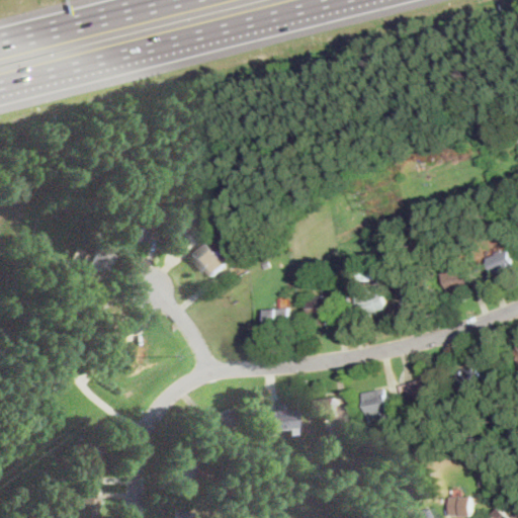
[(142,182),(140,192),(134,191),(135,181),(142,182)]
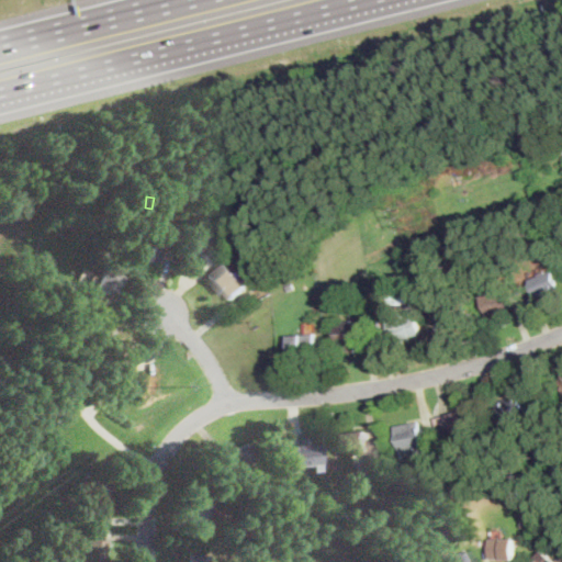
[(512,224),(503,227),(499,217),(508,214),(512,224)]
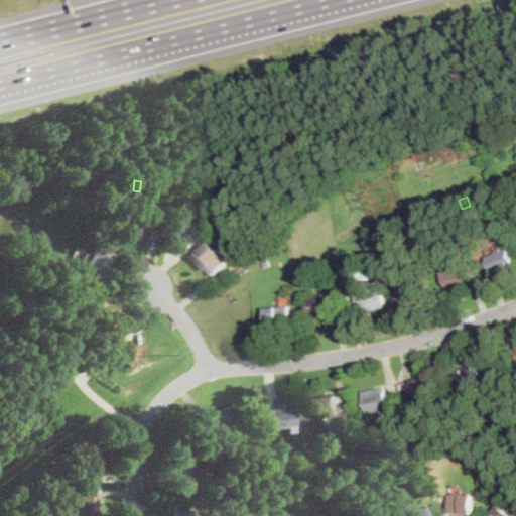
[(191,204),(188,209),(180,204),(184,199),(191,204)]
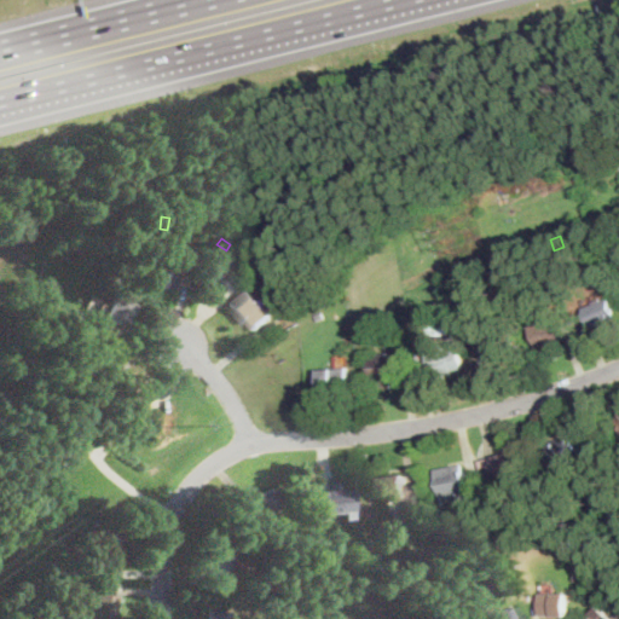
[(504,253),(496,256),(493,248),(502,244),(504,253)]
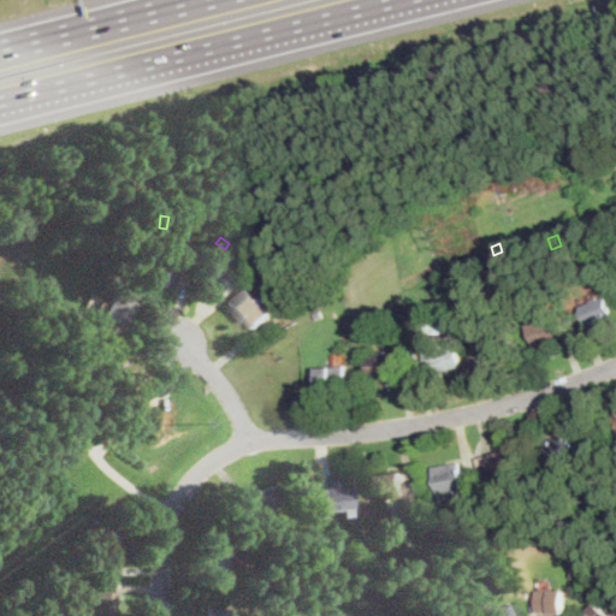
[(485,291),(477,295),(473,286),(481,283),(485,291)]
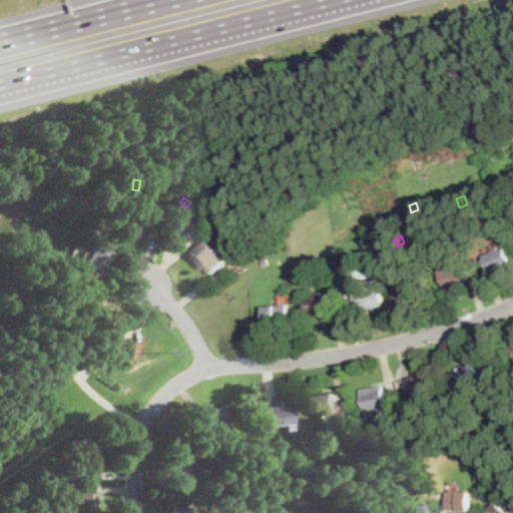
[(208,241),(215,248),(219,245),(224,250),(219,254),(226,262),(213,275),(206,268),(205,269),(199,263),(193,255),(208,241)]
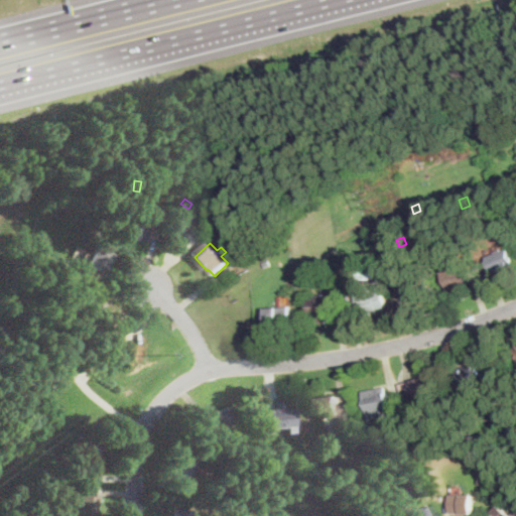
[(108,264),(103,272),(87,263),(98,244),(115,253),(108,264)]
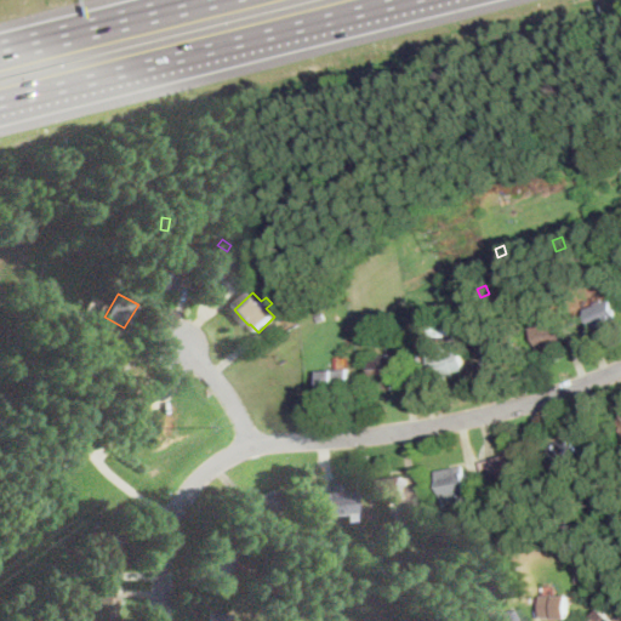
[(451,300),(444,303),(442,297),(449,294),(451,300)]
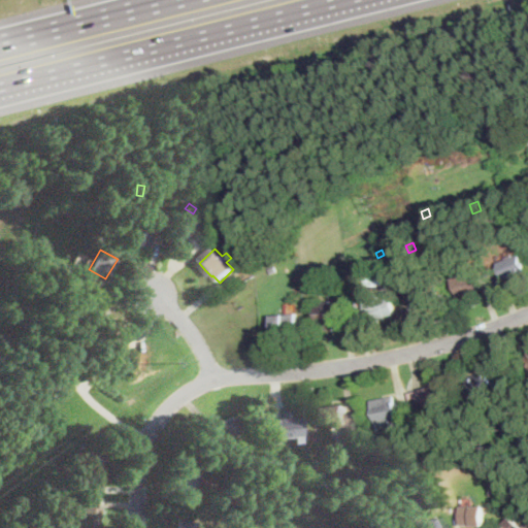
[(527,271),(505,281),(498,263),(522,253),(527,268),(527,271)]
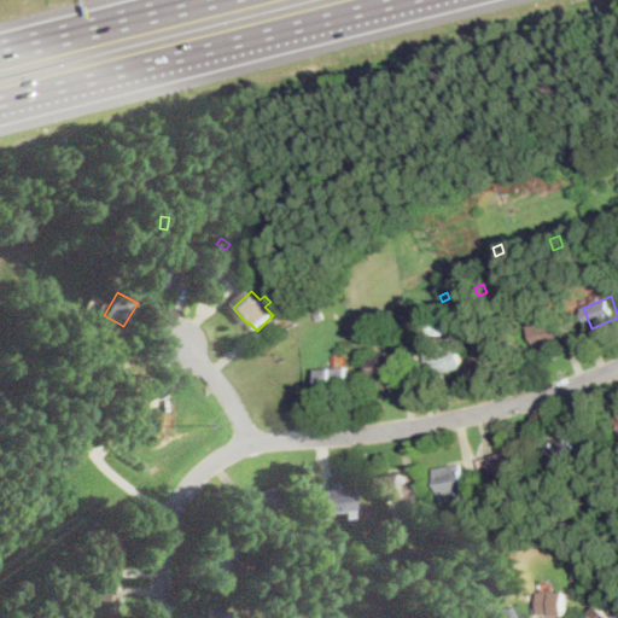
[(65,321),(51,318),(53,309),(66,313),(65,321)]
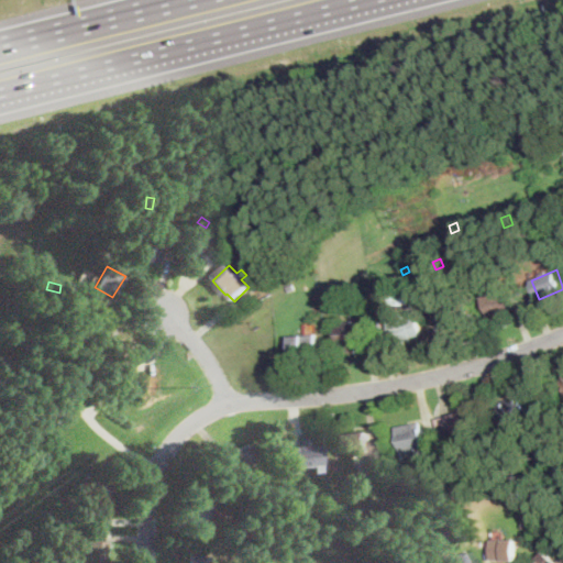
[(494,291),(496,296),(506,291),(514,309),(493,318),(484,296),(494,291)]
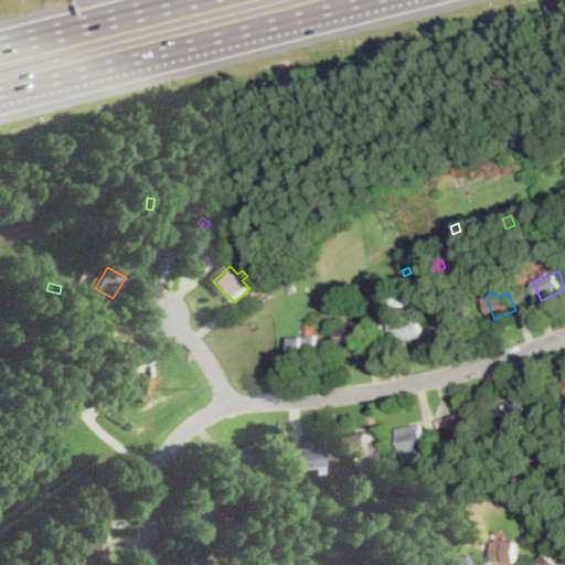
[(409,312),(411,319),(419,318),(423,337),(414,338),(415,342),(395,345),(391,324),(402,321),(400,315),(409,312)]
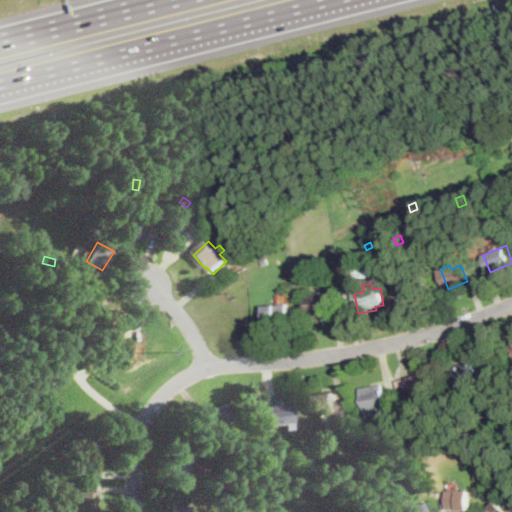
[(322,317),(312,318),(309,296),(331,293),(334,315),(322,317)]
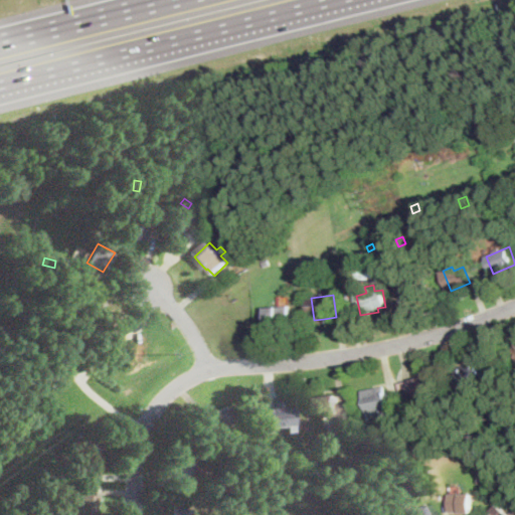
[(280,324),(269,326),(267,309),(289,306),(291,323),(280,324)]
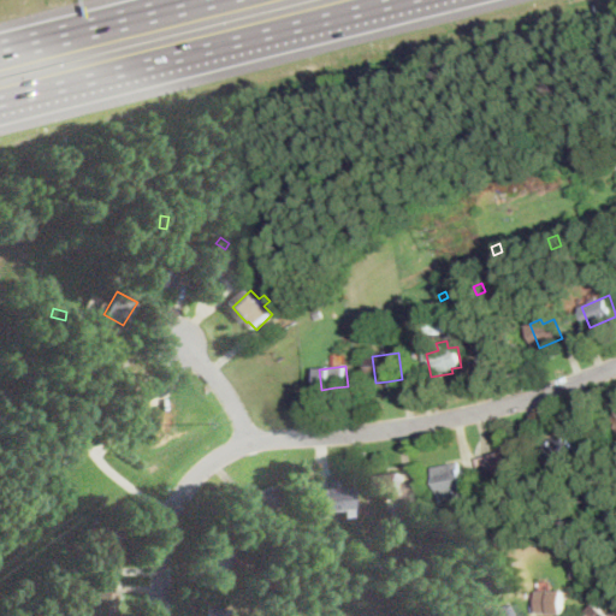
[(112,412),(107,416),(101,409),(106,404),(112,412)]
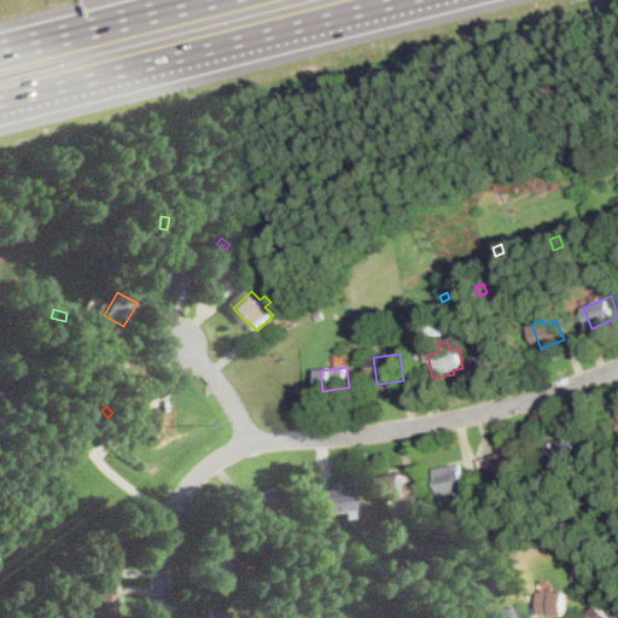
[(581,454),(553,462),(548,443),(575,435),(581,454)]
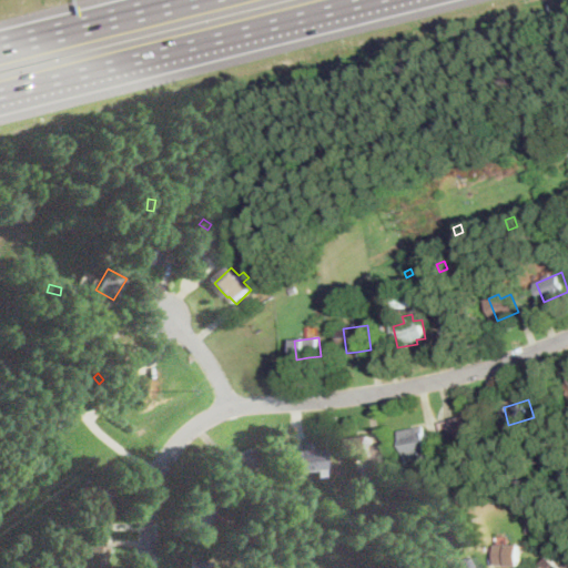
[(480,413),(488,439),(473,444),(470,436),(463,438),(460,433),(457,419),(480,413)]
